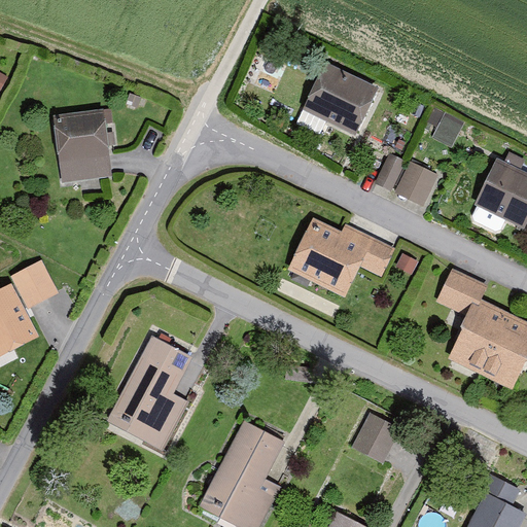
[(324,61),(303,107),(355,131),(377,85),(324,61)]
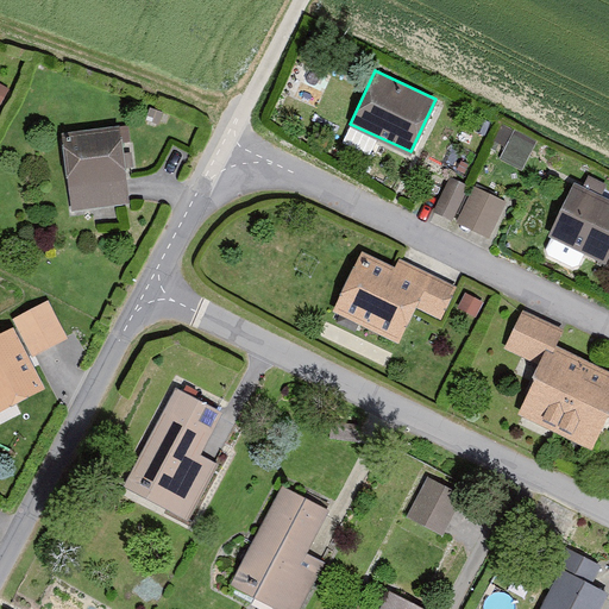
[(0,86),(0,112),(2,113),(13,93),(0,86)]
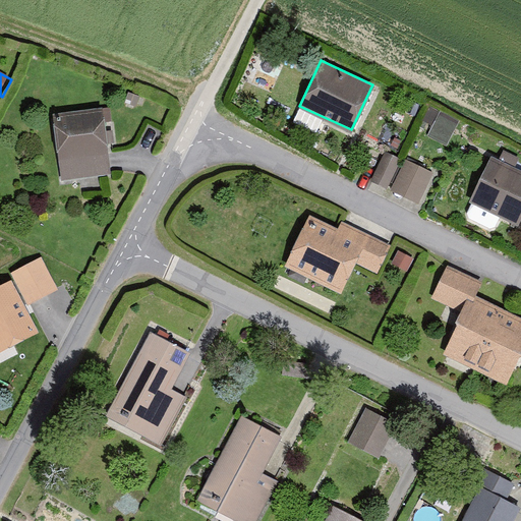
[(451,141),(460,117),(427,105),(418,129),(451,141)]
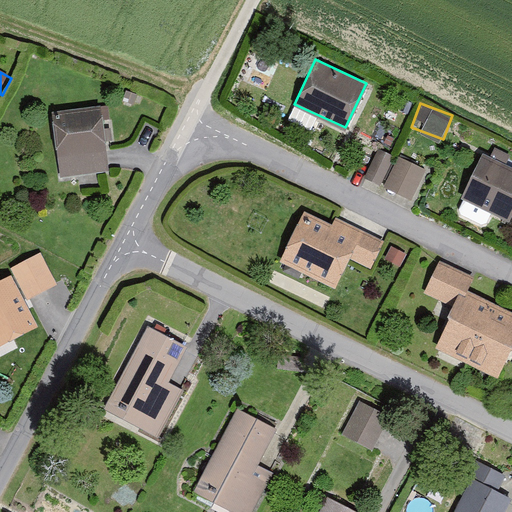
[(102,105),(53,110),(60,177),(108,172),(102,105)]
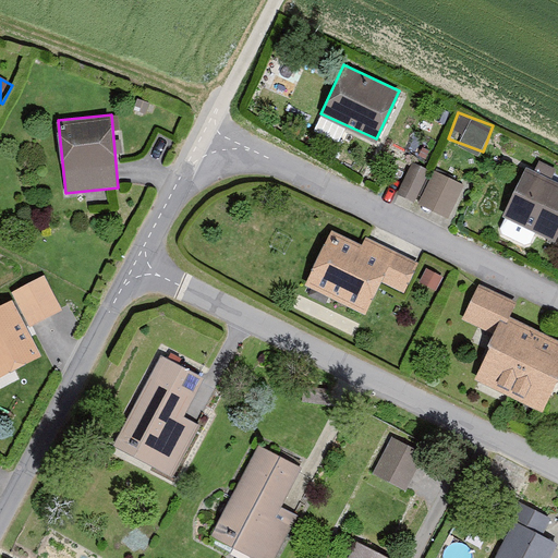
[(400,194),(414,202),(429,169),(414,162),(400,194)]
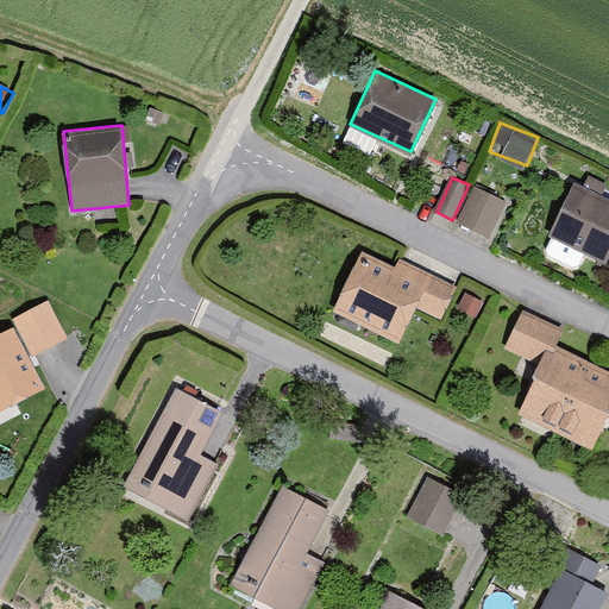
[(608,252),(608,196),(573,180),(548,233),(606,261),(608,252)]
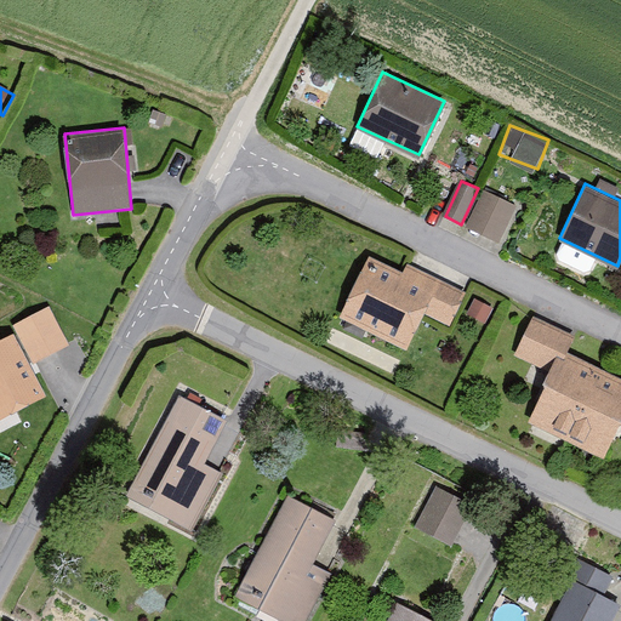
[(500,244),(518,204),(480,187),(462,226),(500,244)]
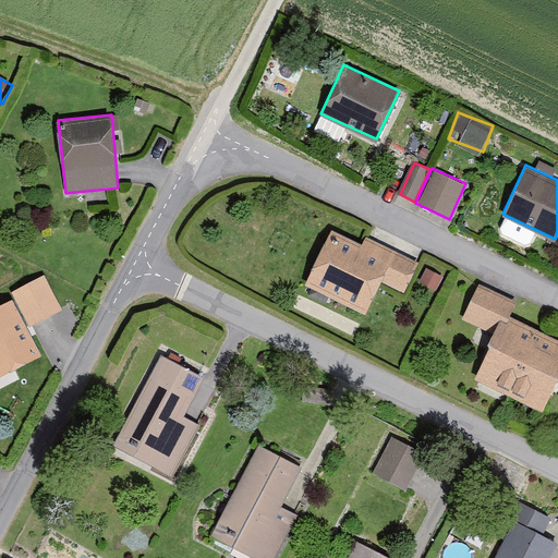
[(361,241),(330,227),(303,282),(365,312),(380,280),(403,291),(419,261),(364,234),(361,241)]
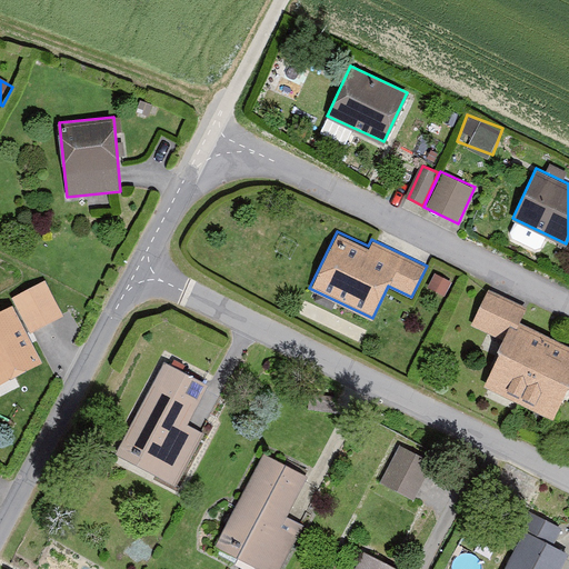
[(47,286),(15,302),(32,337),(65,320),(47,286)]
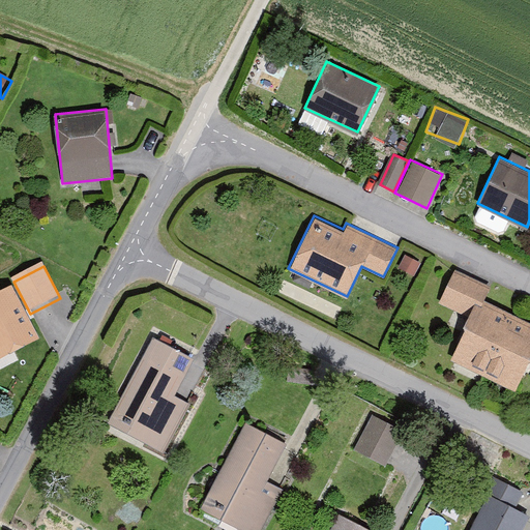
[(529,319),(484,297),(491,286),(455,268),(439,302),(469,318),(449,356),(517,389),(529,361),(529,319)]
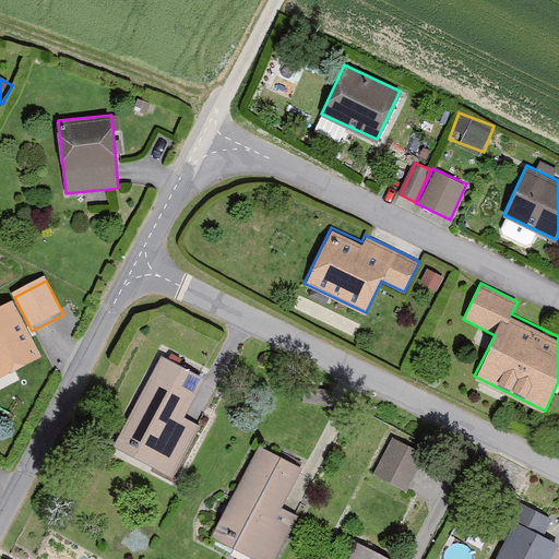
[(0,373),(40,353),(11,298),(0,304),(0,373)]
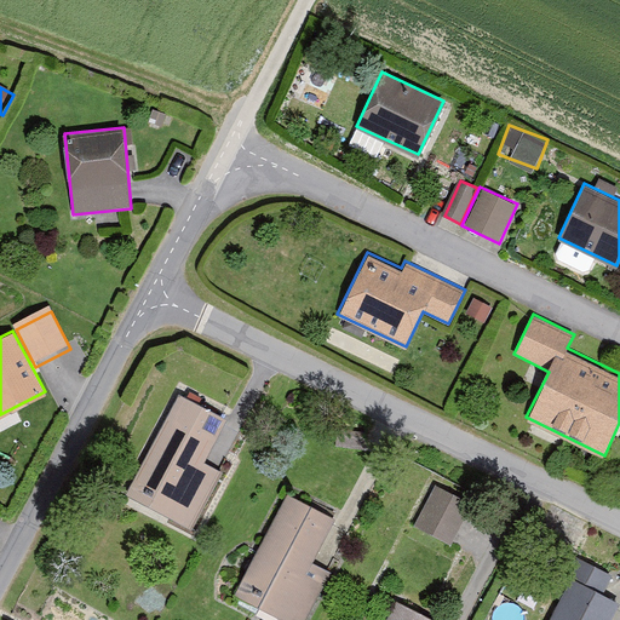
[(227,417),(179,392),(126,494),(191,528),(223,470),(204,460),(227,417)]
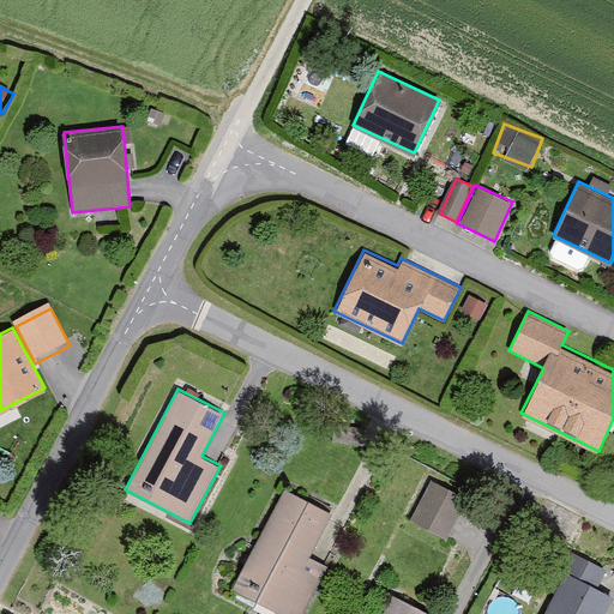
[(474,503),(431,479),(407,521),(451,545),(474,503)]
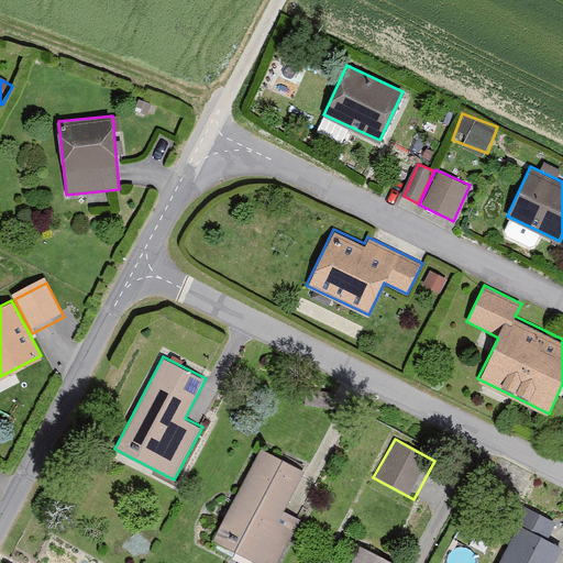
[(302,468),(261,448),(214,537),(266,562),(273,562),(296,517),(282,509),(302,468)]
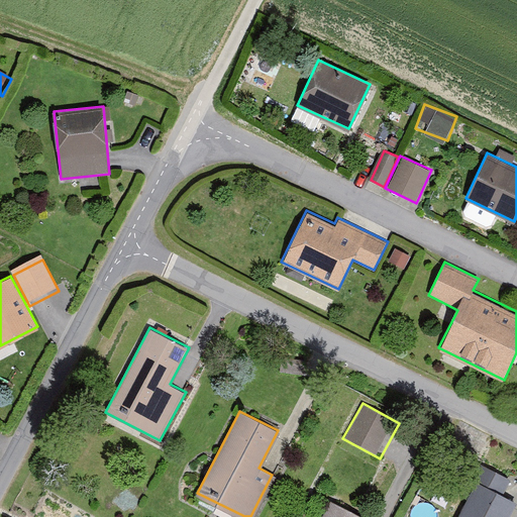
[(508,516),(516,501),(516,499),(474,477),(452,516),(508,516)]
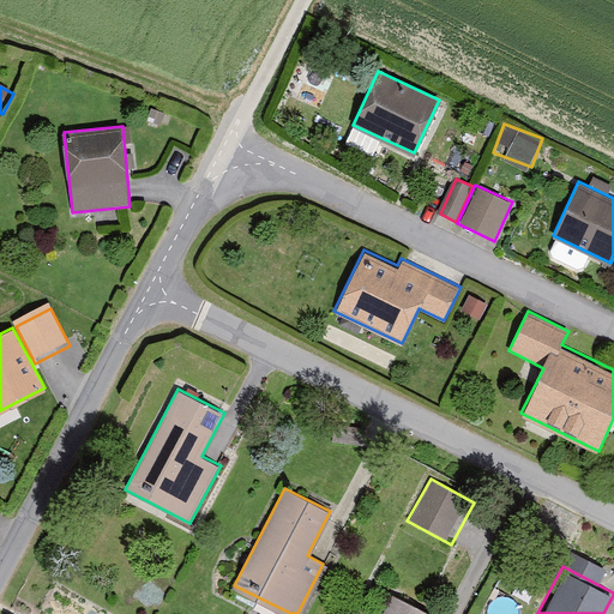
[(432,613),(389,593),(378,613),(432,613)]
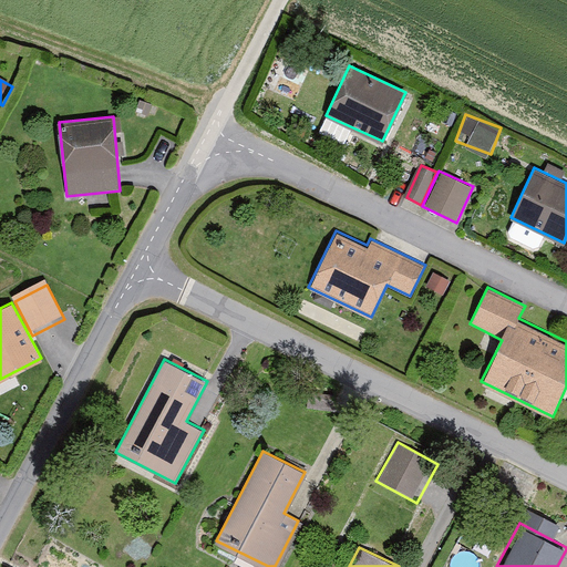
All buildings are outlined.
